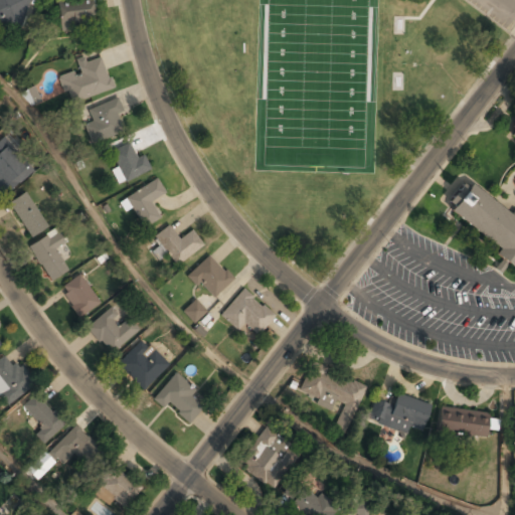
[(0,0),(0,25),(19,32),(29,0),(0,0)]
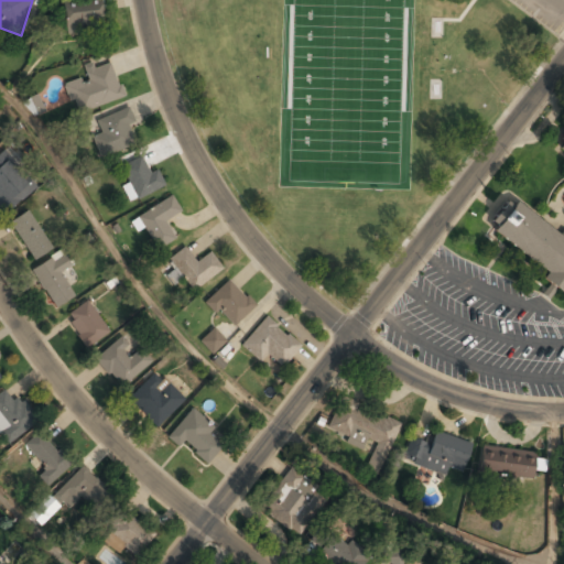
[(101,0),(63,1),(64,29),(101,29),(101,0)]
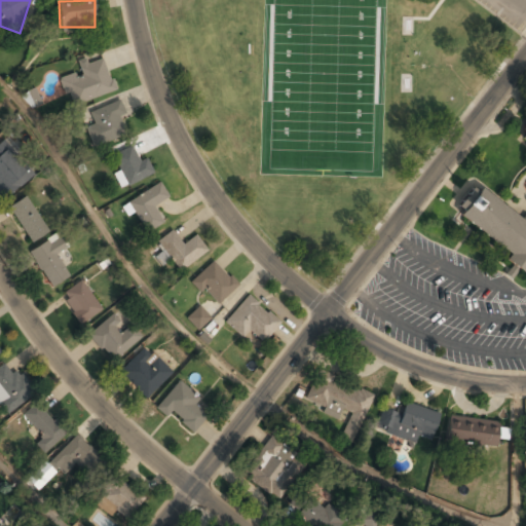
[(77,67),(79,73),(60,78),(68,106),(114,92),(105,60),(77,67)]
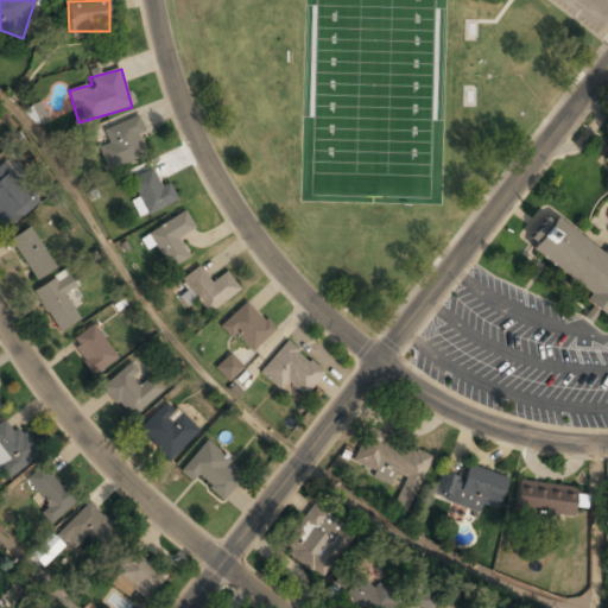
[(48,119),(40,101),(26,108),(35,125),(48,119)]
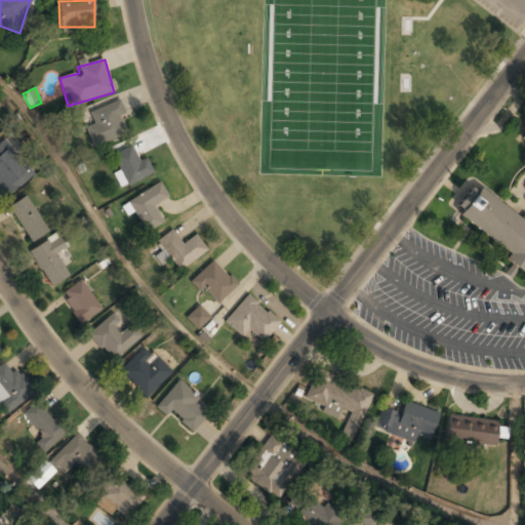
[(125,134),(118,118),(125,115),(119,101),(88,113),(93,125),(86,129),(93,148),(125,134)]
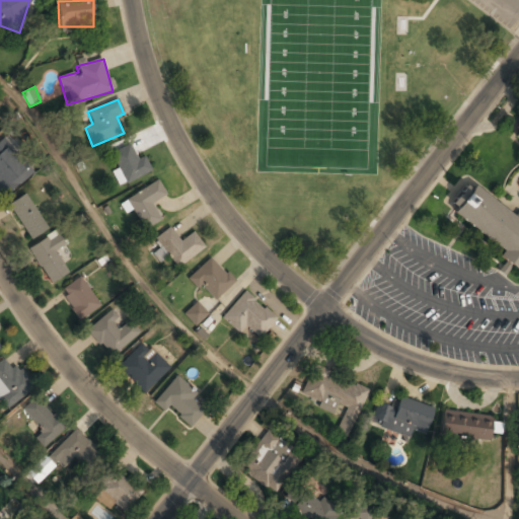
[(509,266),(518,269),(518,128),(517,131),(515,138),(518,141),(518,214),(517,217),(507,214),(480,192),(467,188),(455,203),(452,212),(501,253),(499,257),(509,266)]
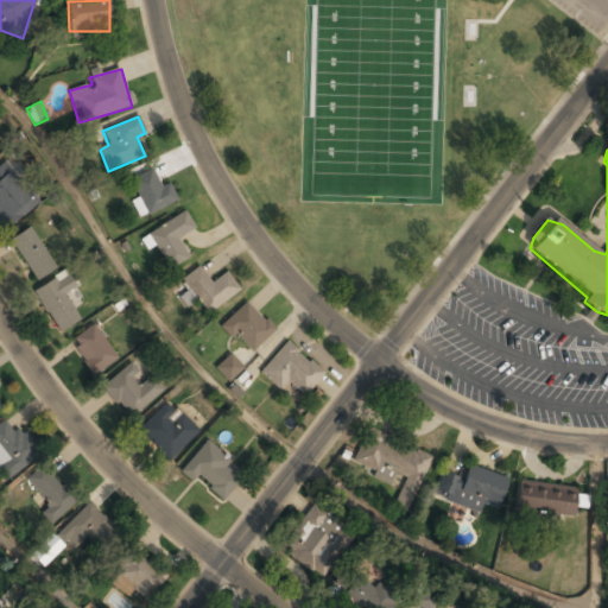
[(0,228),(1,230),(36,208),(8,168),(0,172),(0,228)]
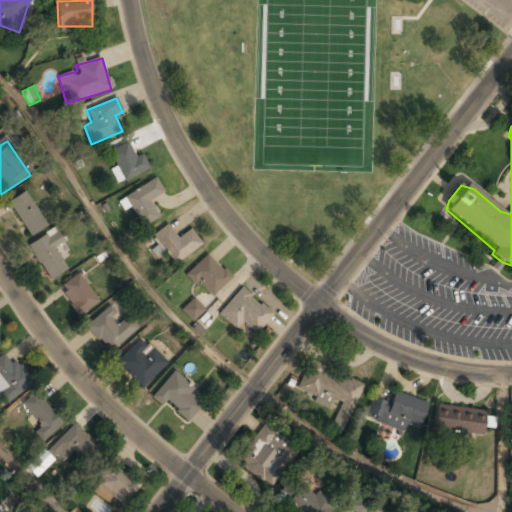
[(118,180),(149,171),(143,153),(133,156),(129,144),(108,150),(118,180)]
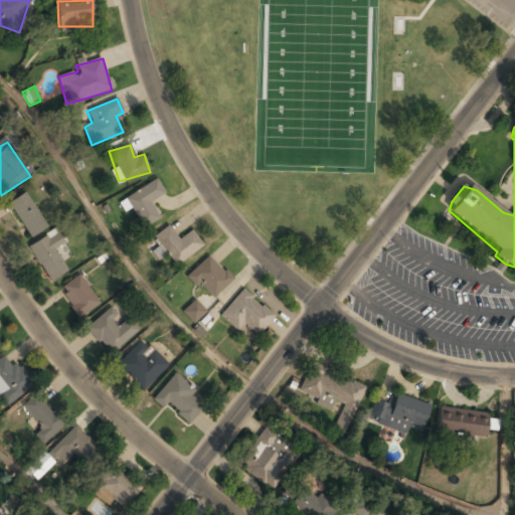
[(160,217),(151,201),(164,193),(157,180),(126,197),(142,227),(160,217)]
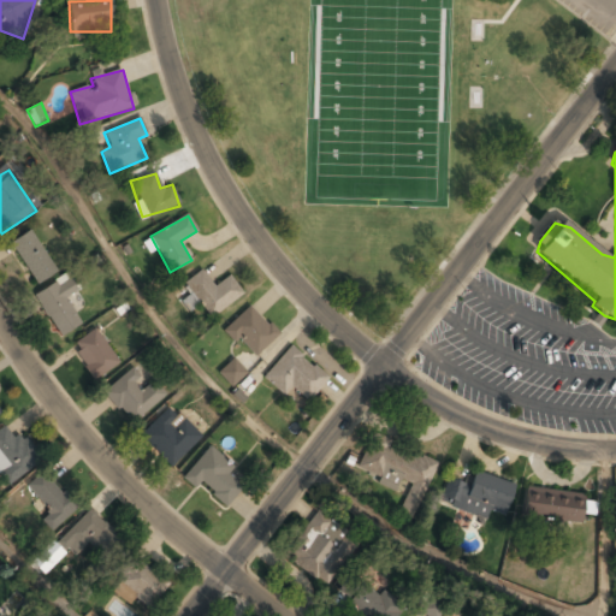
[(36,284),(55,272),(30,231),(11,243),(36,284)]
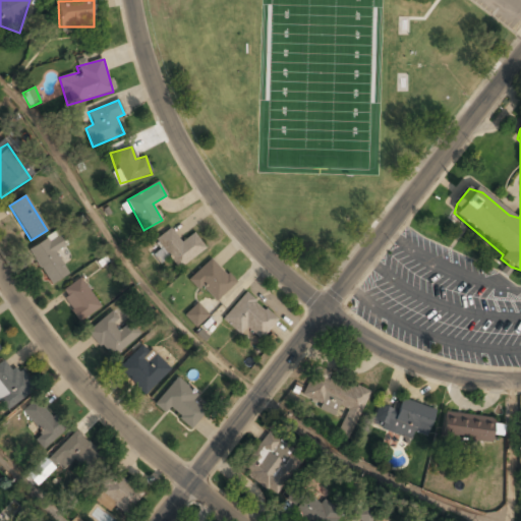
[(156,238),(175,270),(205,249),(193,233),(180,241),(171,228),(156,238)]
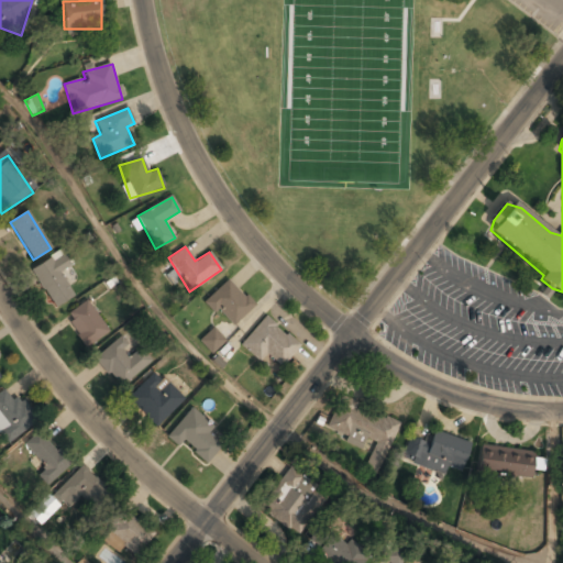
[(33,268),(53,308),(74,298),(61,272),(68,267),(63,254),(33,268)]
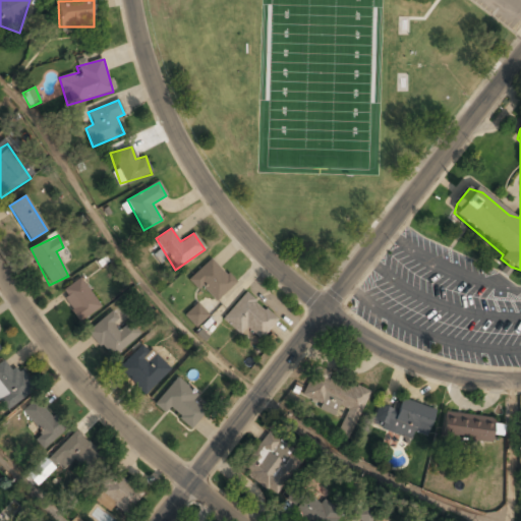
[(214,303),(235,283),(212,258),(190,278),(214,303)]
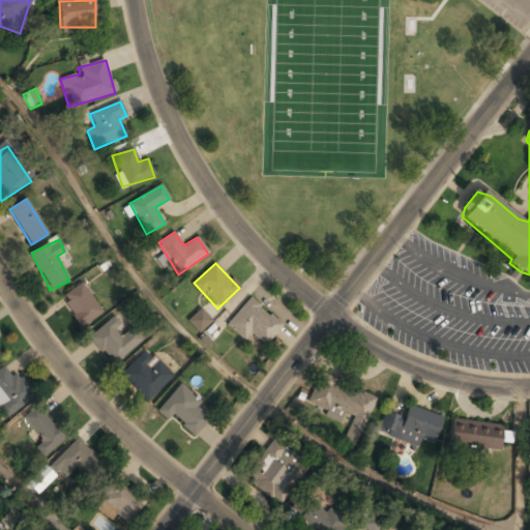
[(82,327),(102,314),(82,283),(62,296),(82,327)]
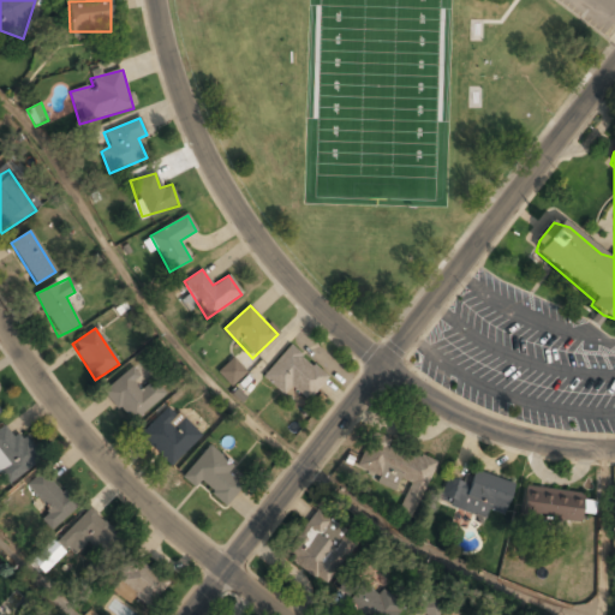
[(288,387),(309,402),(328,377),(288,346),(262,378),(282,395),(288,387)]
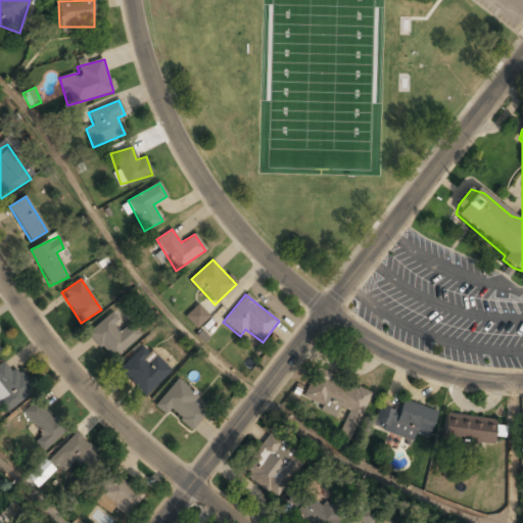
[(184,316),(195,328),(209,316),(198,303),(184,316)]
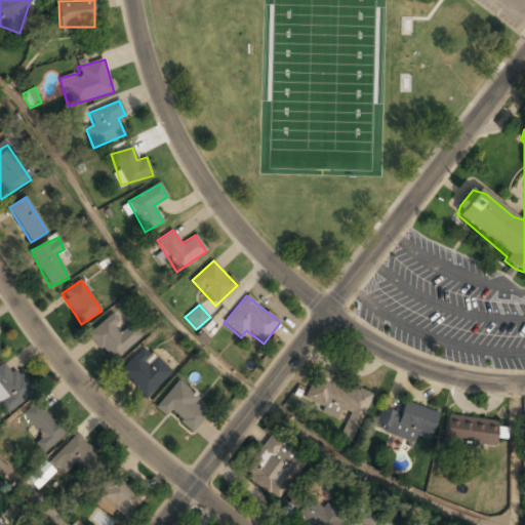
[(87,335),(111,362),(132,344),(109,317),(87,335)]
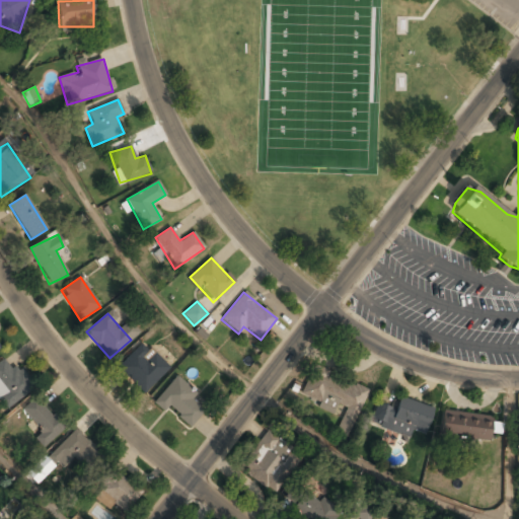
[(118,369),(144,394),(163,374),(138,348),(118,369)]
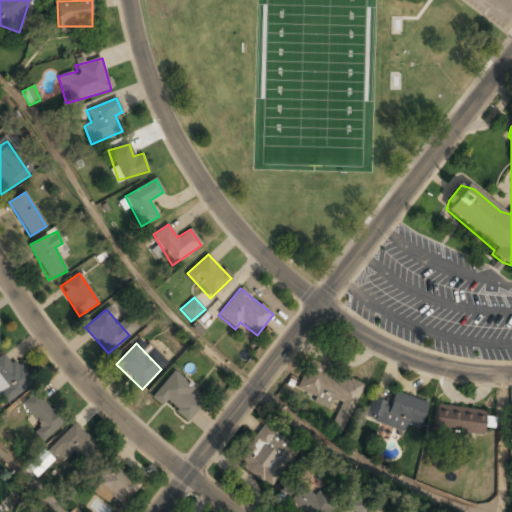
[(0,357),(0,396),(7,405),(31,384),(5,353),(0,357)]
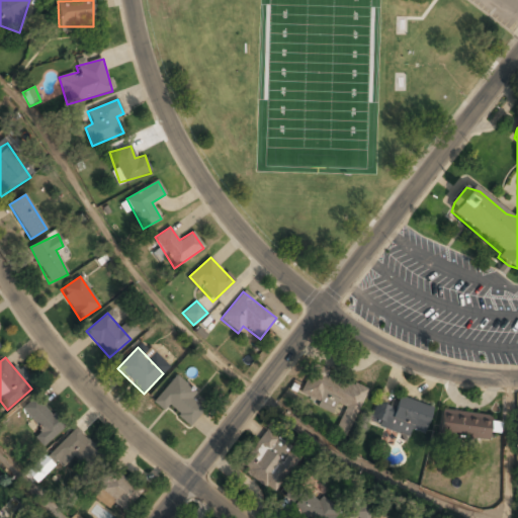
[(366,392),(315,365),(299,395),(333,412),(336,404),(355,413),(366,392)]
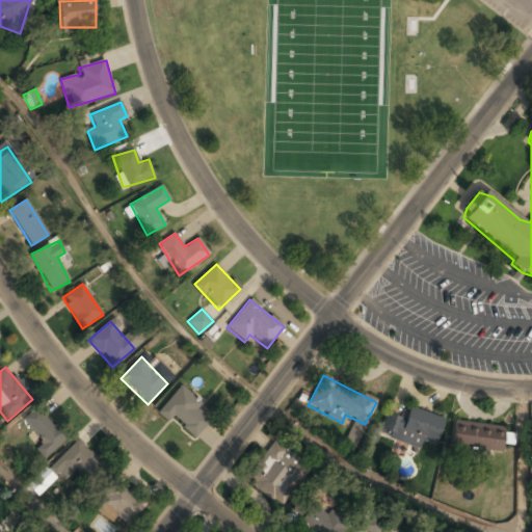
[(168,423),(173,418),(195,437),(213,417),(180,387),(157,413),(168,423)]
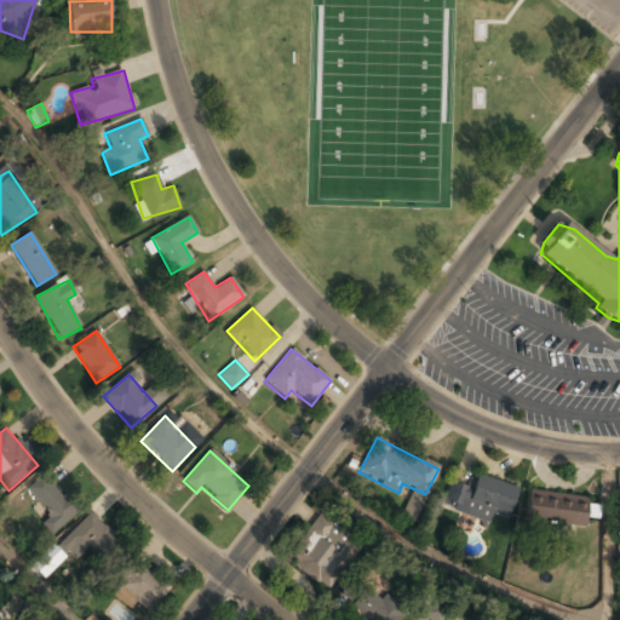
[(442,506),(489,523),(493,514),(506,520),(518,487),(477,472),(471,488),(451,481),(442,506)]
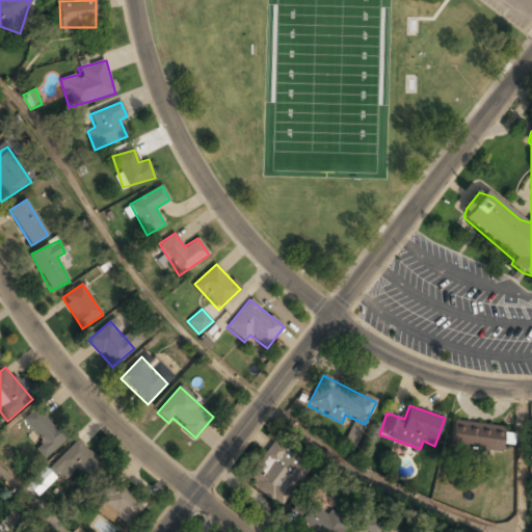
[(34,450),(45,460),(67,439),(37,408),(22,424),(42,443),(34,450)]
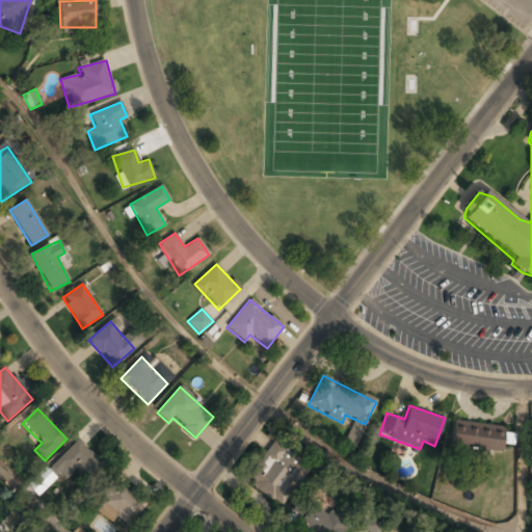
[(504,427),(453,421),(450,447),(501,453),(504,427)]
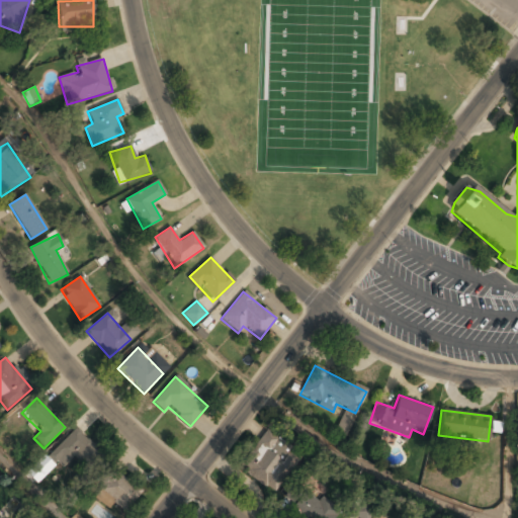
[(75,475),(99,458),(80,430),(56,446),(75,475)]
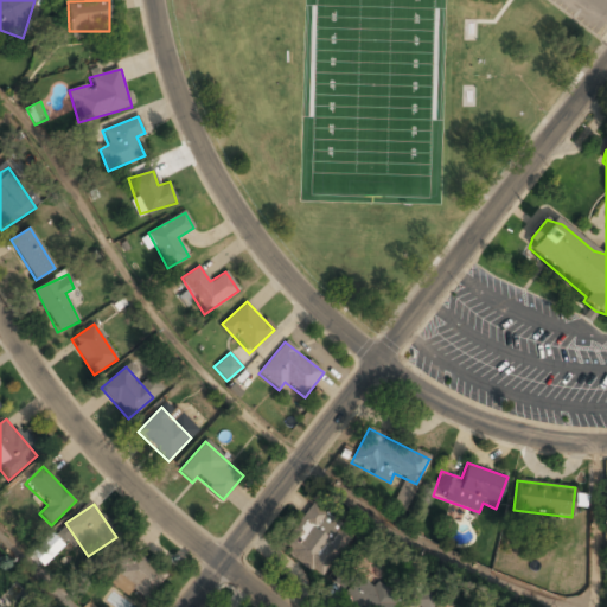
[(313,572),(343,530),(311,506),(280,548),(313,572)]
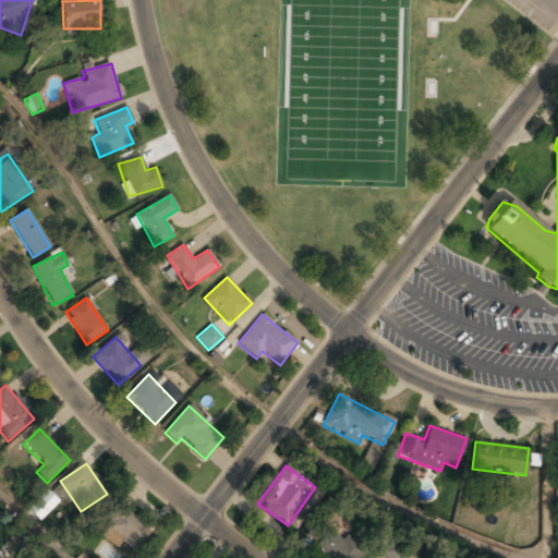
[(59,501),(47,489),(27,508),(39,520),(59,501)]
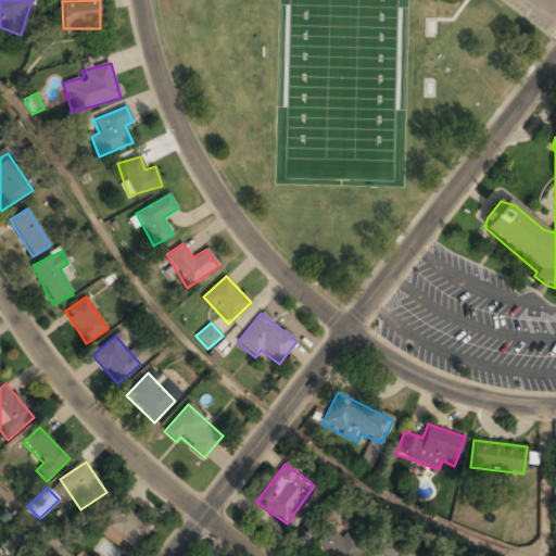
[(152,530),(123,502),(103,522),(134,551),(152,530)]
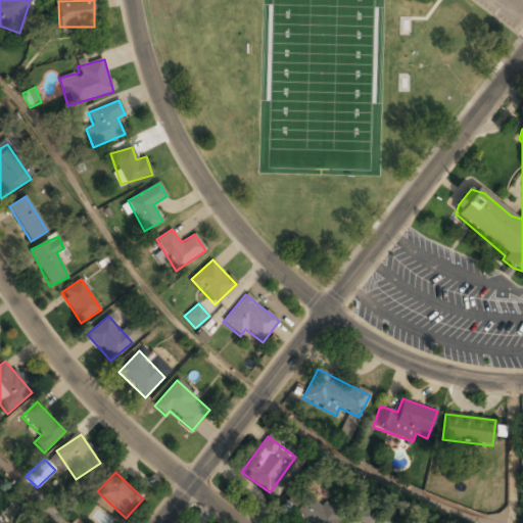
[(296,522),(318,522),(338,522),(338,513),(329,513),(329,498),(296,498),(296,522)]
